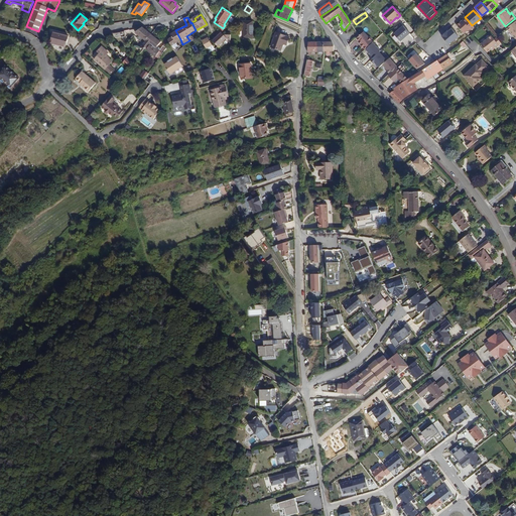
[(463,20),(457,25),(464,33),(470,28),(471,30),(474,27),(472,25),(467,19),(464,22),(463,20)]
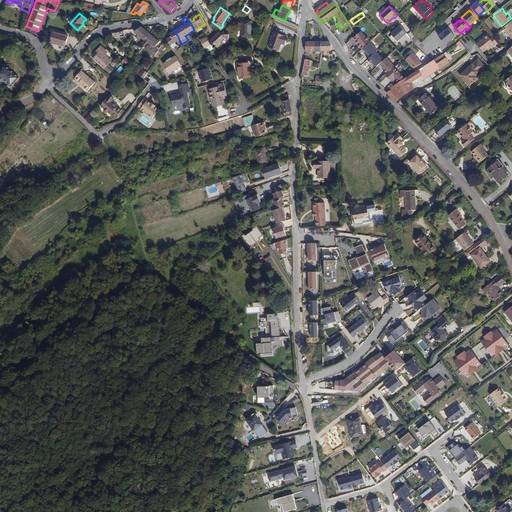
[(251,21),(241,21),(240,37),(250,37),(251,21)]
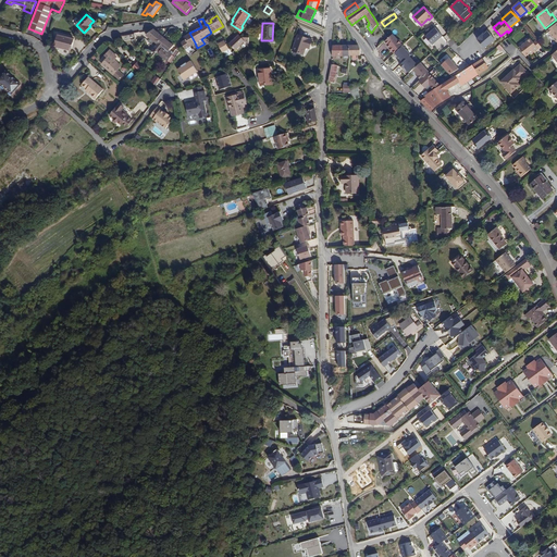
[(429,27),(425,31),(428,34),(425,36),(432,45),(442,36),(435,27),(432,31),(429,27)]
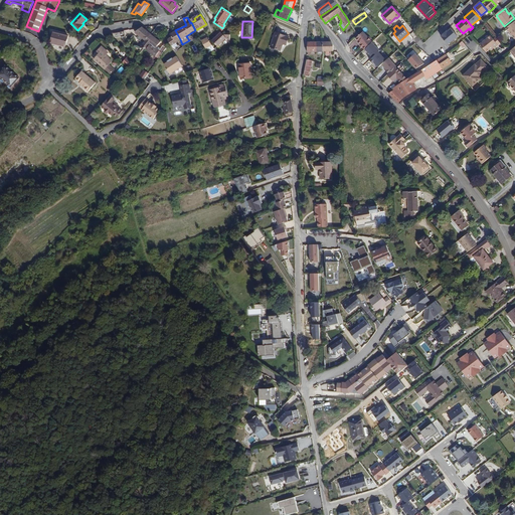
[(150,34),(141,27),(134,31),(138,35),(137,36),(144,41),(150,34)]
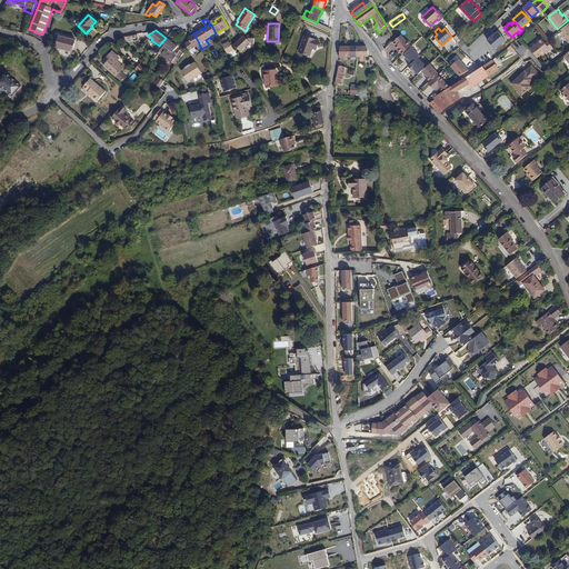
[(250,42),(247,39),(245,36),(242,32),(237,38),(238,38),(240,40),(236,43),(235,45),(240,51),(250,42)]
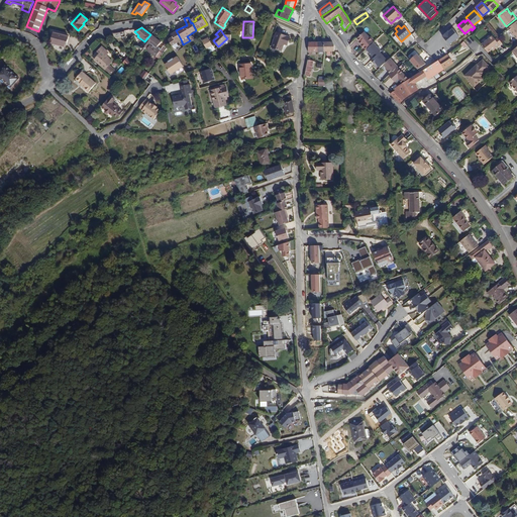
[(176,42),(181,39),(176,30),(171,34),(173,37),(169,39),(172,45),(173,46),(177,43),(176,42)]
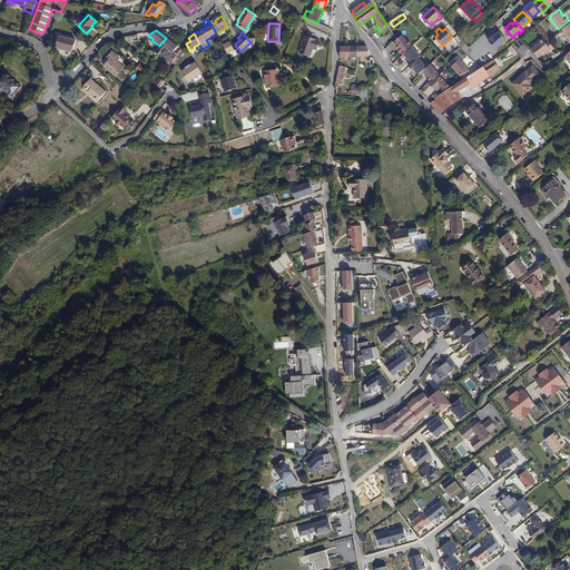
[(72,51),(75,40),(59,36),(57,48),(72,51)]
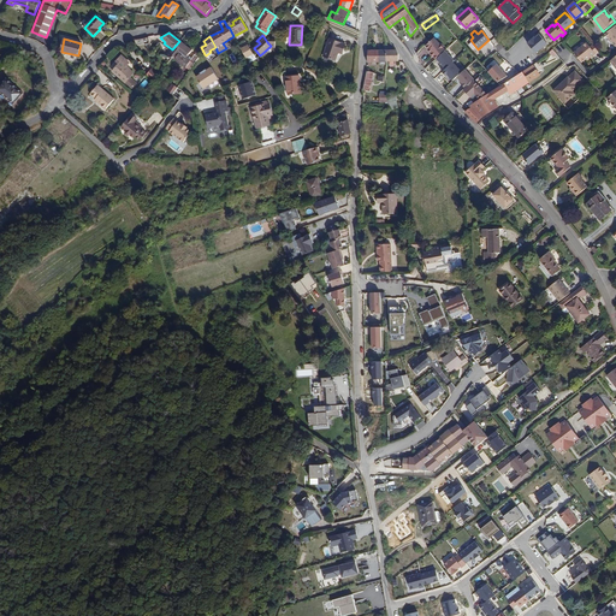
[(343,53),(345,45),(330,39),(324,57),(335,60),(338,52),(343,53)]
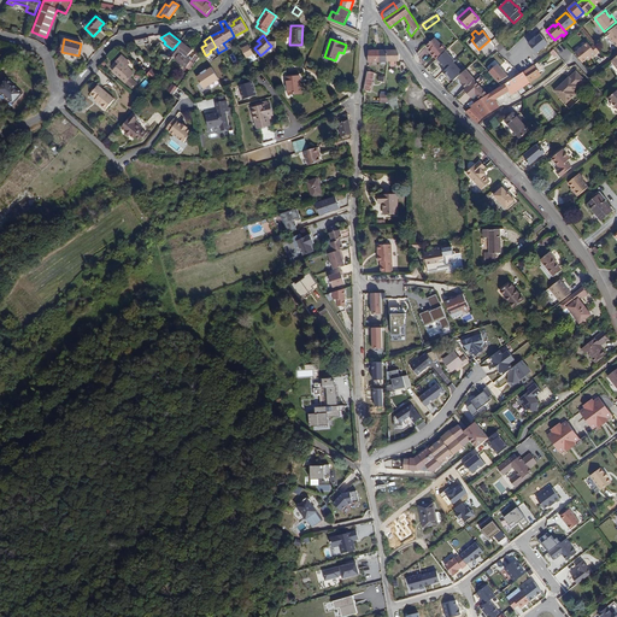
[(182,54),(187,58),(192,50),(180,41),(172,50),(172,51),(168,57),(172,59),(175,59),(180,53),(182,54)]
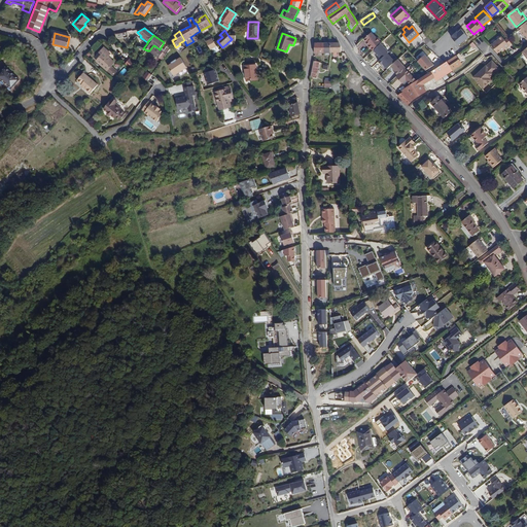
[(374,36),(365,43),(373,50),(381,43),(379,41),(380,39),(378,38),(376,38),(374,36)]
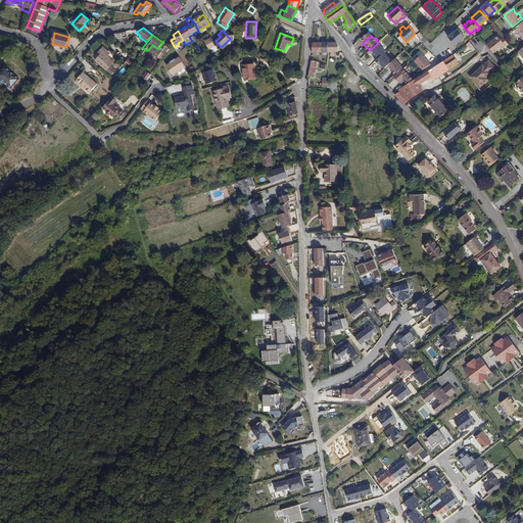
[(502,47),(503,49),(507,46),(502,40),(498,36),(488,44),(494,53),(498,50),(502,47)]
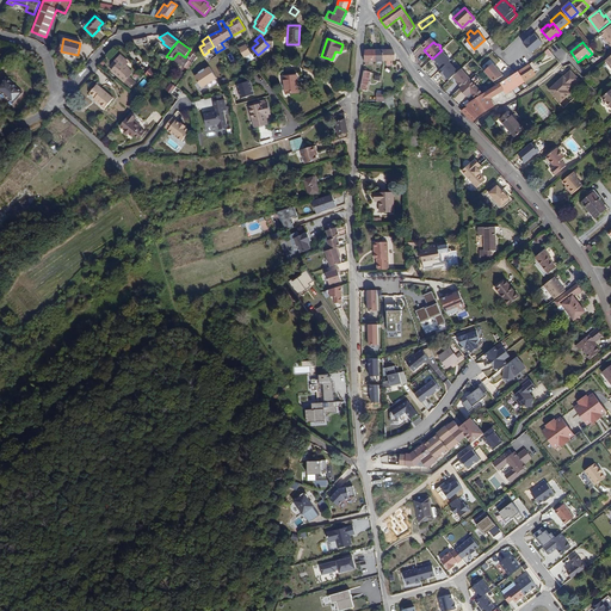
[(246,44),(239,48),(245,57),(252,54),(246,44)]
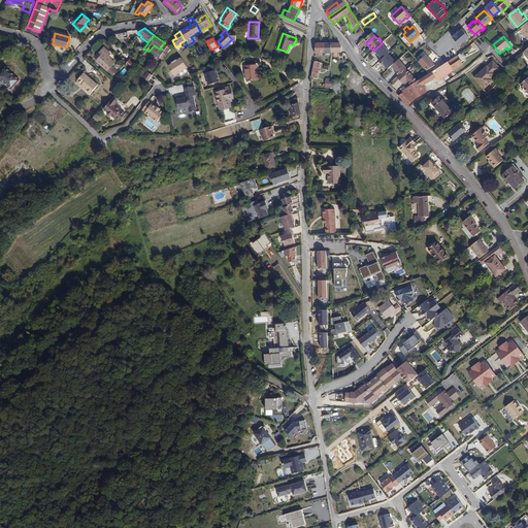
[(330,53),(331,53),(331,42),(316,43),(315,53),(326,53),(330,53)]
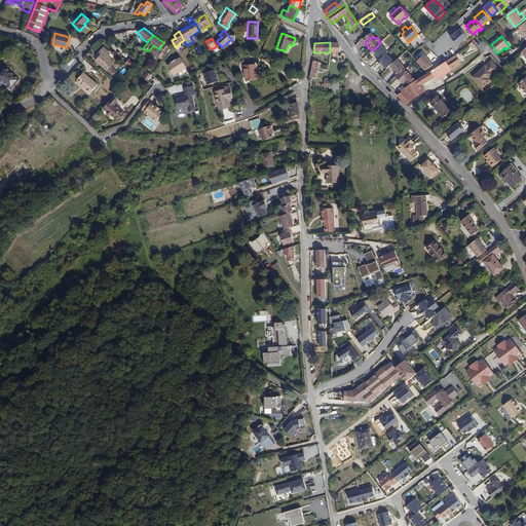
[(341,51),(340,46),(337,42),(330,42),(330,52),(341,51)]
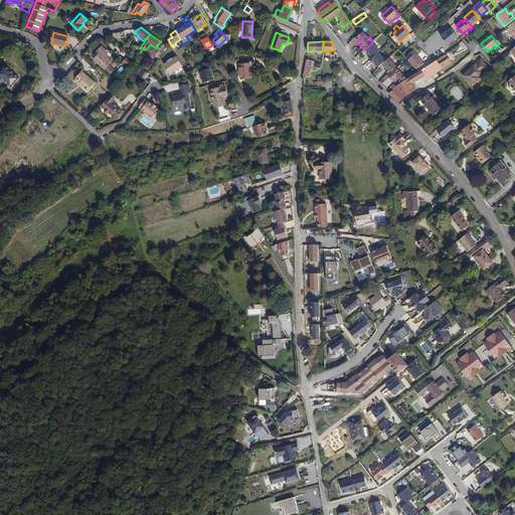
[(379,50),(372,42),(364,49),(371,57),(378,51),(379,50)]
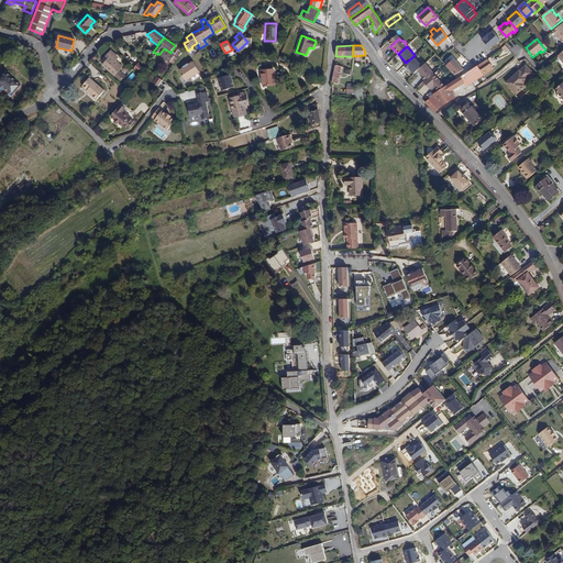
[(170,62),(174,56),(175,55),(170,53),(166,50),(162,55),(170,62)]
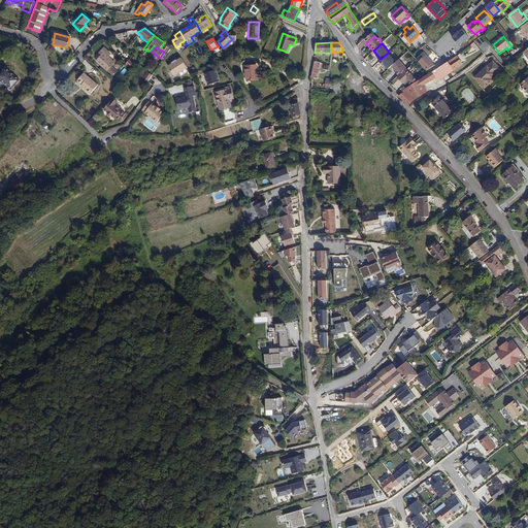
[(110,54),(106,50),(96,61),(113,76),(118,71),(111,66),(114,62),(108,57),(110,54)]
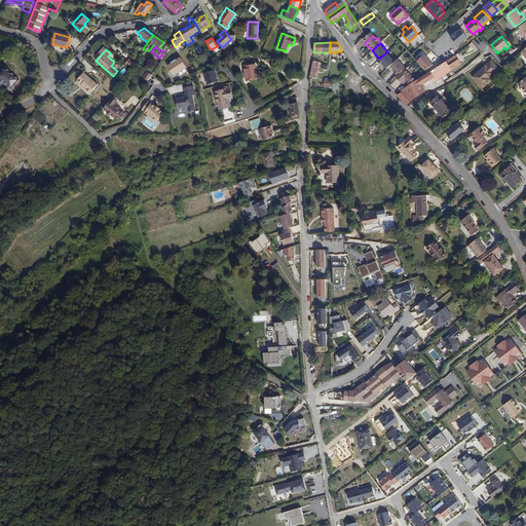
[(386,52),(379,59),(377,62),(380,66),(381,65),(386,70),(389,67),(396,62),(386,52)]
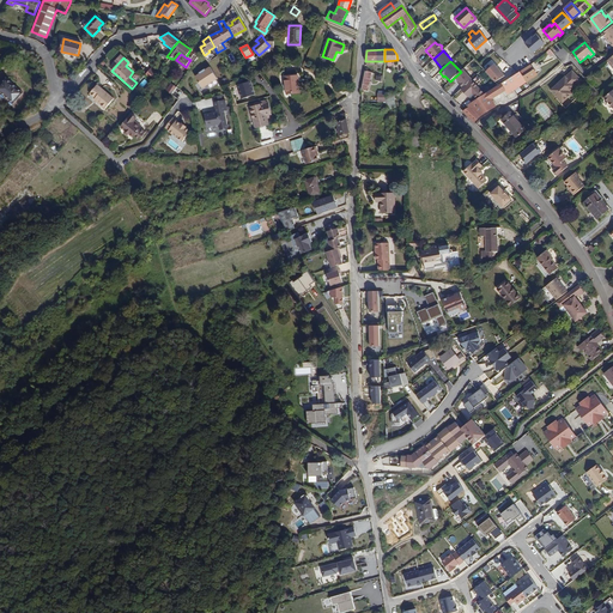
[(469,104),(468,105),(469,107),(463,111),(475,122),(479,116),(496,107),(492,99),(505,90),(508,95),(539,76),(530,64),(513,77),(503,84),(502,83),(497,86),(483,95),(477,99),(469,104)]
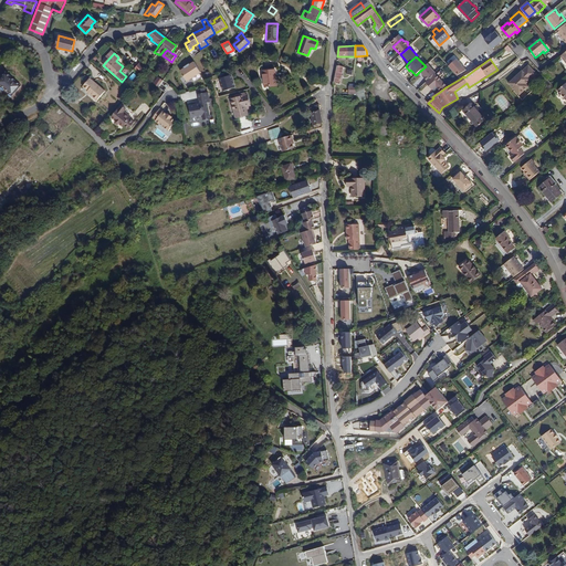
[(456,60),(447,66),(456,76),(463,69),(456,60)]
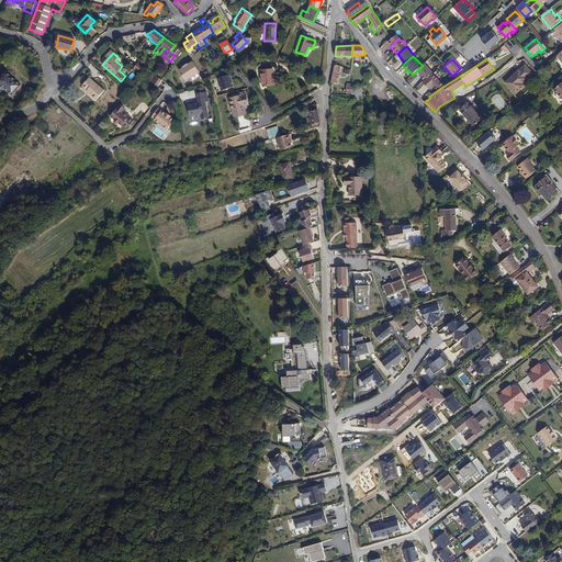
[(141,74),(145,67),(146,66),(141,60),(134,68),(141,74)]
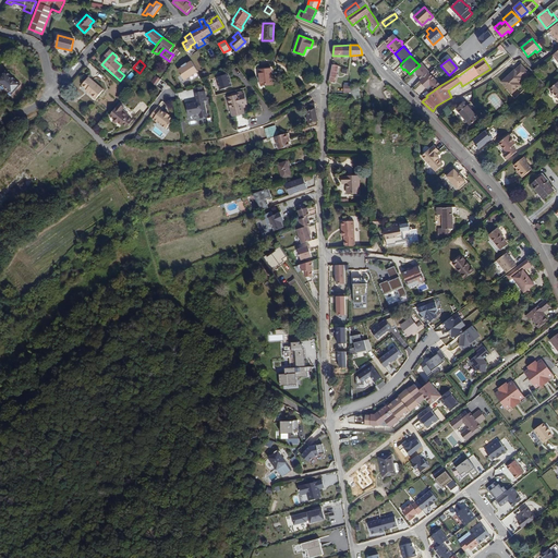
[(184,81),(198,71),(192,61),(187,64),(186,63),(182,67),(178,70),(184,81)]
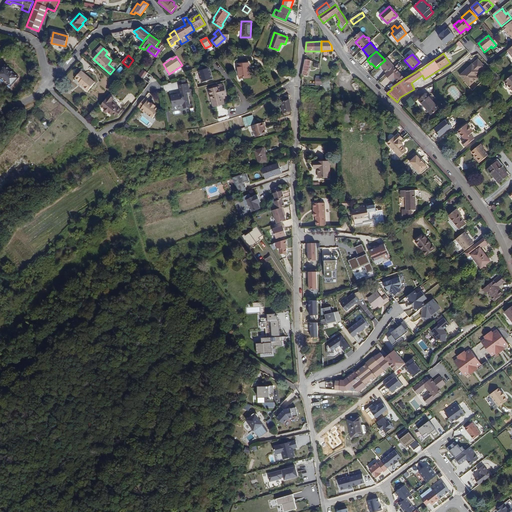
[(308,76),(311,60),(305,58),(302,74),(308,76)]
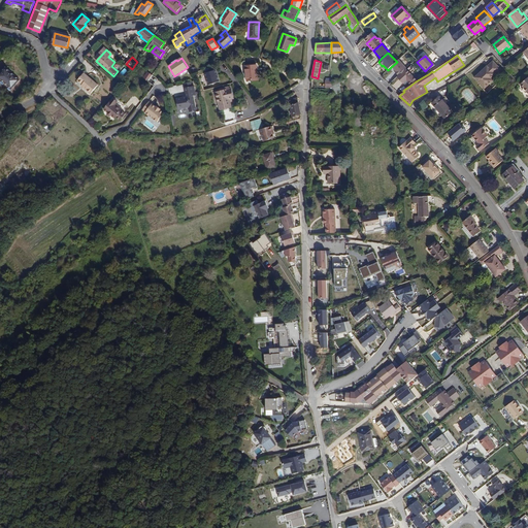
[(398,61),(397,62),(391,67),(396,72),(395,73),(397,75),(398,74),(399,75),(405,69),(398,61)]
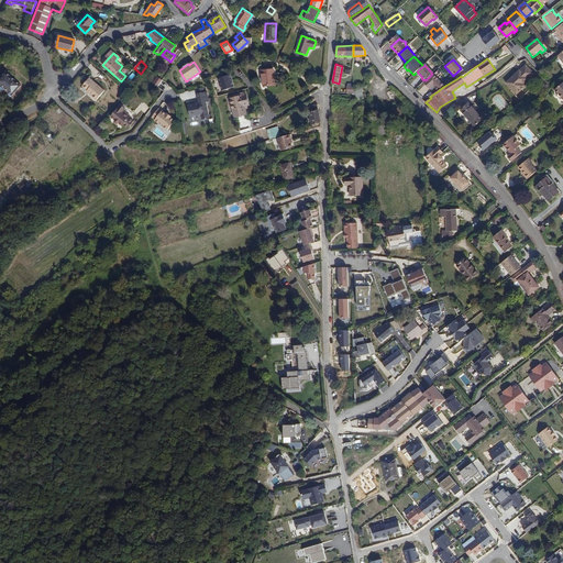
[(512,77),(506,83),(516,95),(526,87),(523,84),(528,80),(527,80),(533,75),(527,66),(520,70),(516,75),(512,78),(512,77)]
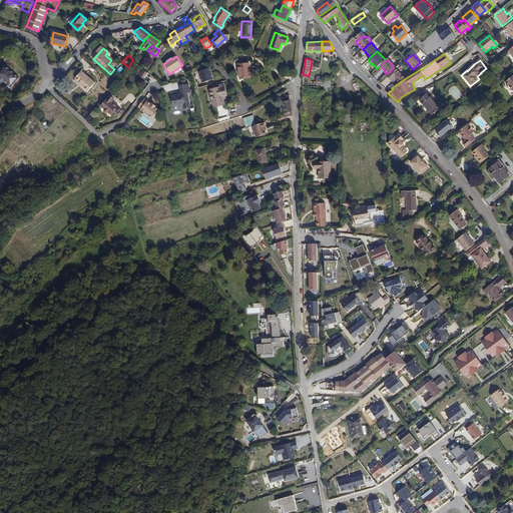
[(249,63),(238,64),(240,78),(250,77),(249,63)]
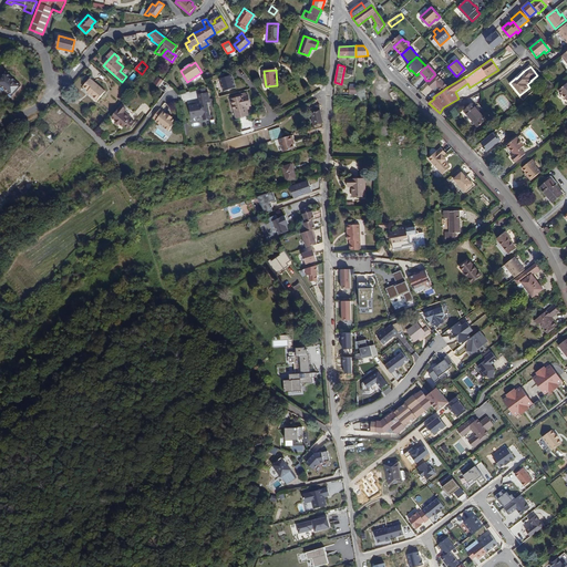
[(0,89),(10,98),(19,88),(2,74),(0,76),(0,89)]
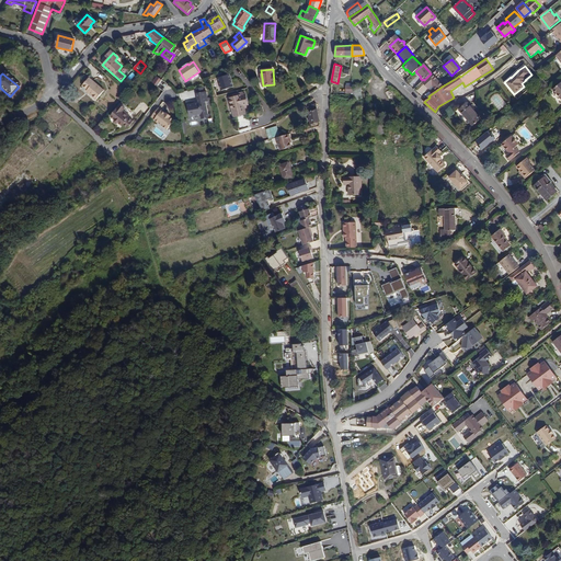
[(431,73),(424,80),(422,82),(428,90),(432,87),(436,91),(442,87),(431,73)]
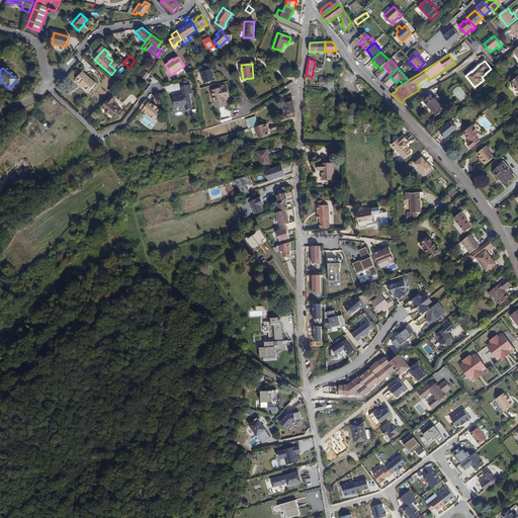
[(211,69),(200,72),(203,84),(216,80),(211,69)]
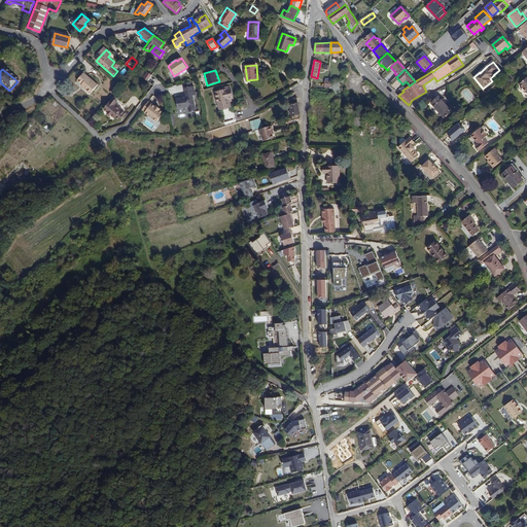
[(83,86),(82,88),(90,94),(98,85),(83,73),(77,80),(81,84),(83,86)]
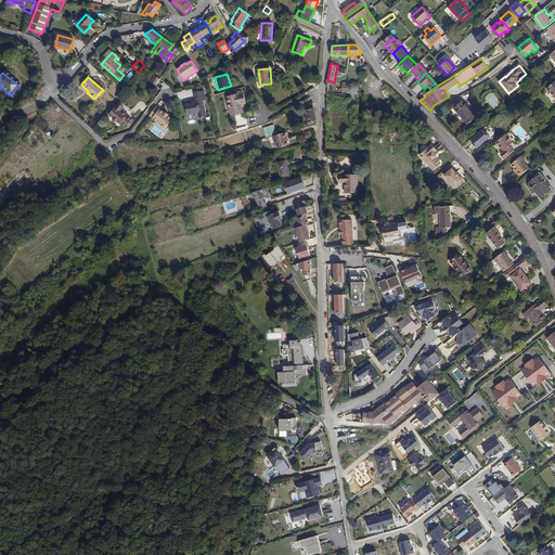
[(202,85),(195,87),(196,92),(195,92),(197,101),(186,103),(189,116),(199,114),(201,118),(207,116),(205,100),(207,100),(205,90),(202,90),(202,85)]
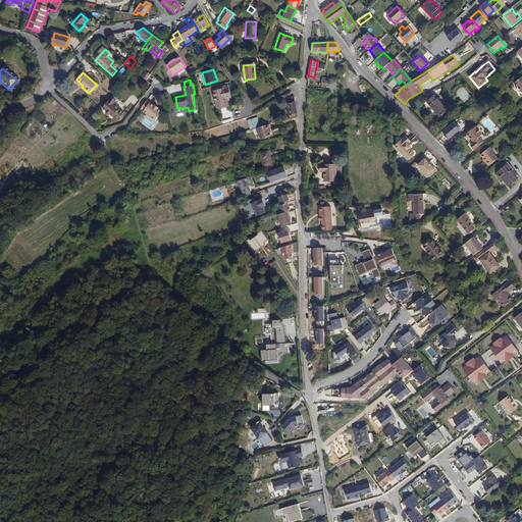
[(456,93),(465,102),(471,97),(462,87),(456,93)]
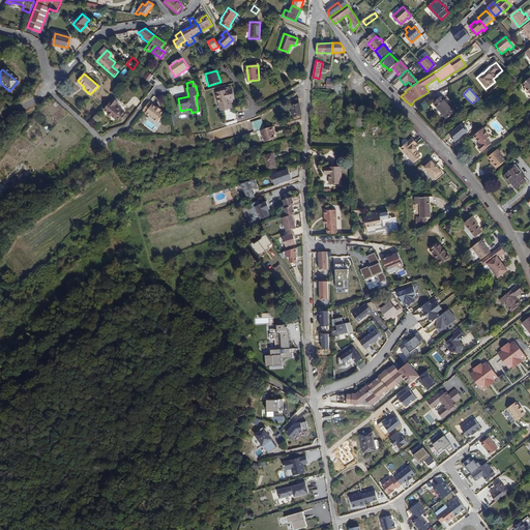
[(232,89),(231,90),(221,92),(216,93),(222,110),(232,108),(231,102),(231,99),(233,98),(234,98),(232,89)]
